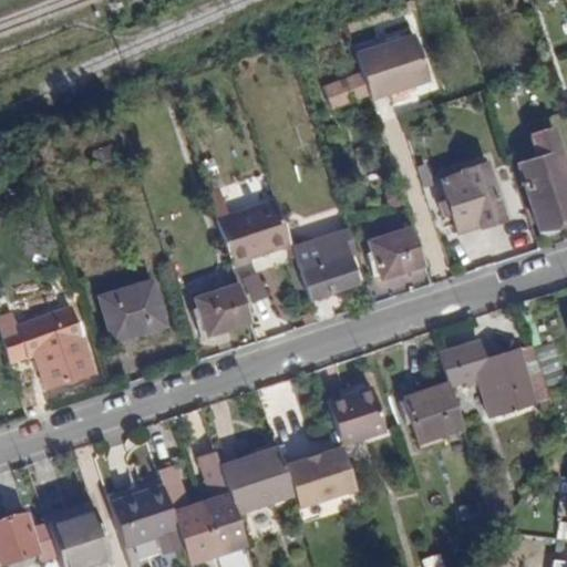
[(344,22),(331,27),(336,39),(348,34),(344,22)]
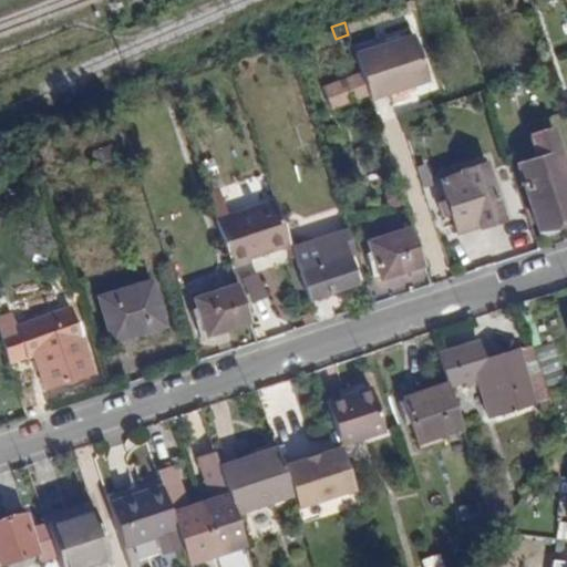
[(360,72),(368,94),(369,99),(429,79),(414,35),(354,54),(360,72)]
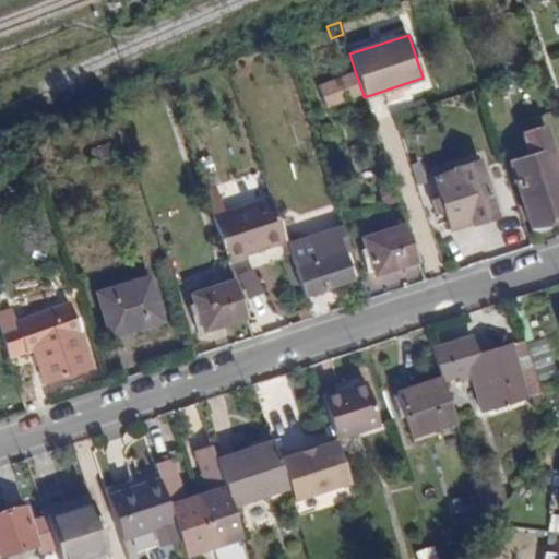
[(363,93),(355,71),(319,85),(328,106),(363,93)]
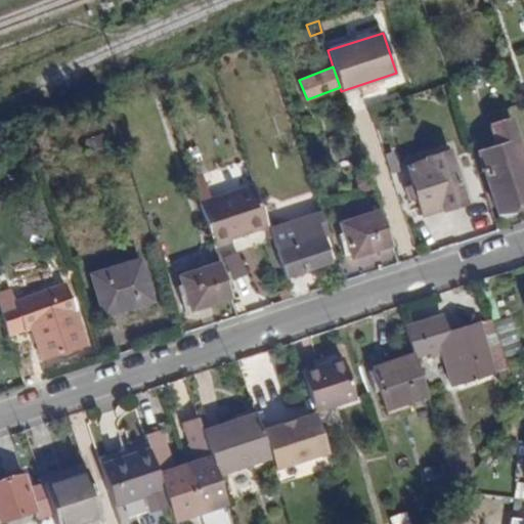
[(523,160),(511,118),(490,124),(496,144),(477,150),(498,220),(520,213),(517,205),(523,203),(523,160)]
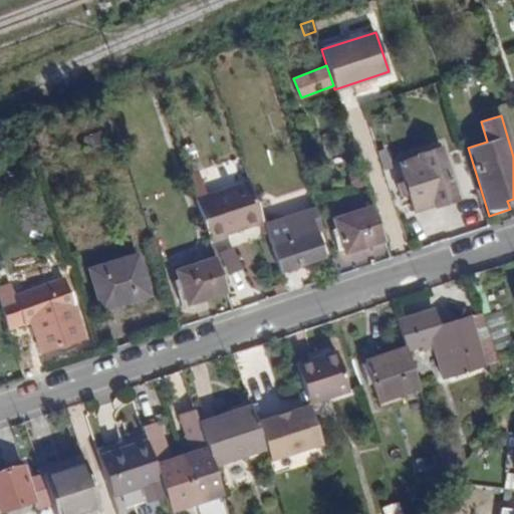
[(103,133),(82,140),(88,159),(109,152),(103,133)]
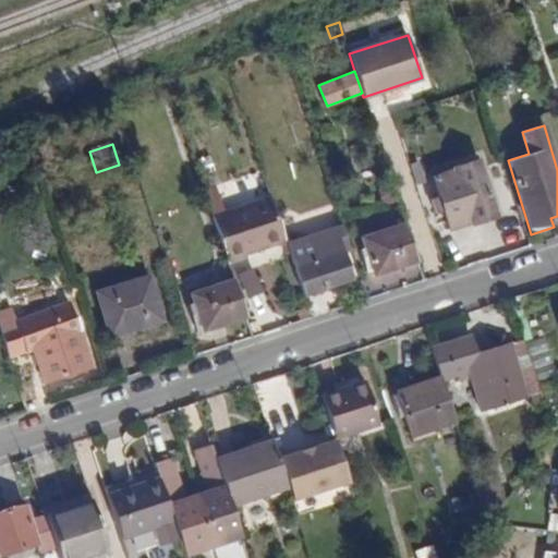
[(417,146),(409,148),(414,165),(423,162),(417,146)]
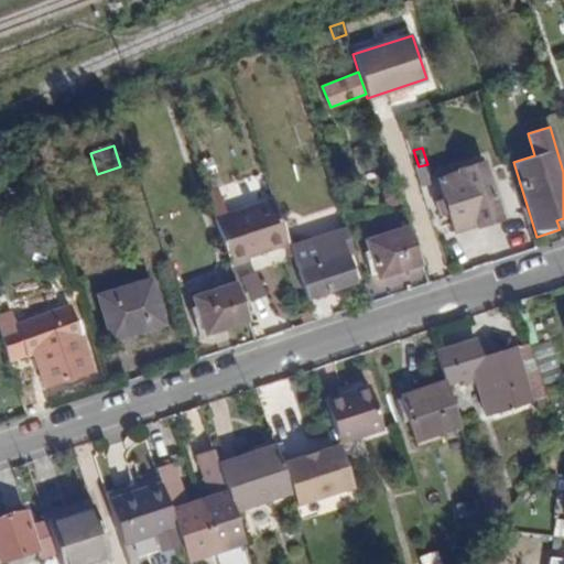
[(457,172),(436,177),(443,197),(434,201),(438,216),(448,213),(454,230),(475,224),(476,226),(503,217),(485,160),(457,169),(457,172)]
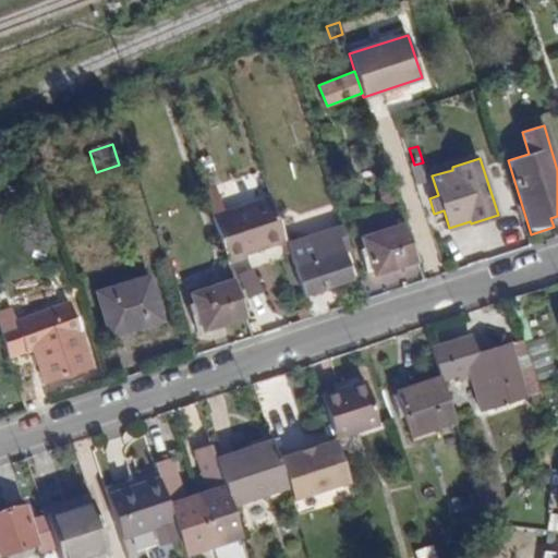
[(378,169),(385,186),(392,184),(386,166),(378,169)]
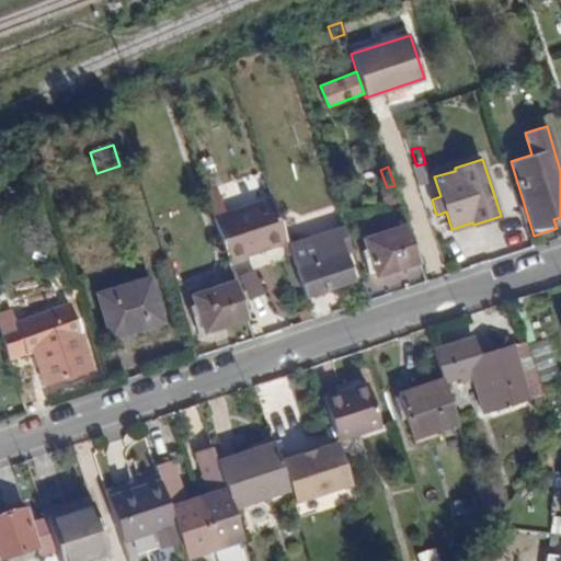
[(395,185),(387,187),(381,190),(386,204),(399,201),(395,185)]
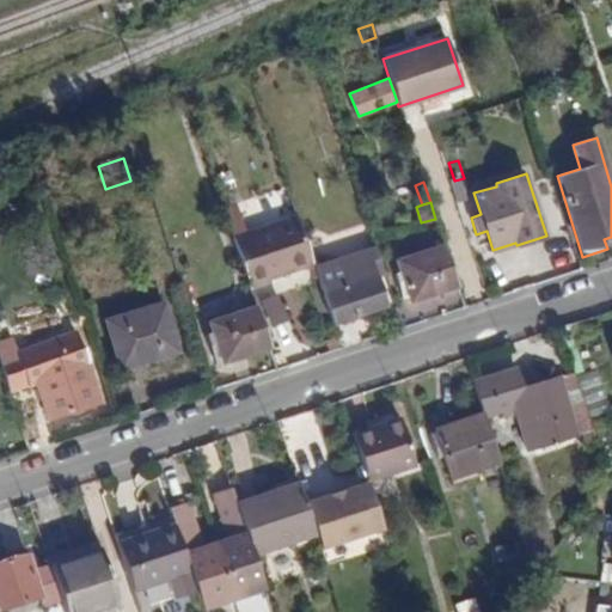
[(248,233),(242,213),(228,218),(234,237),(248,233)]
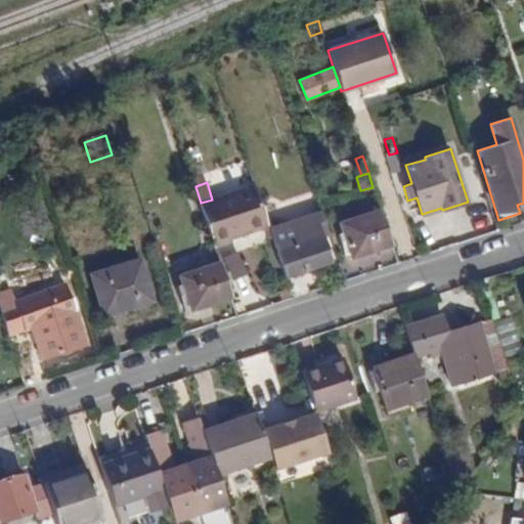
[(267,224),(266,221),(265,216),(255,185),(212,200),(201,203),(215,247),(232,241),(230,236),(267,224)]
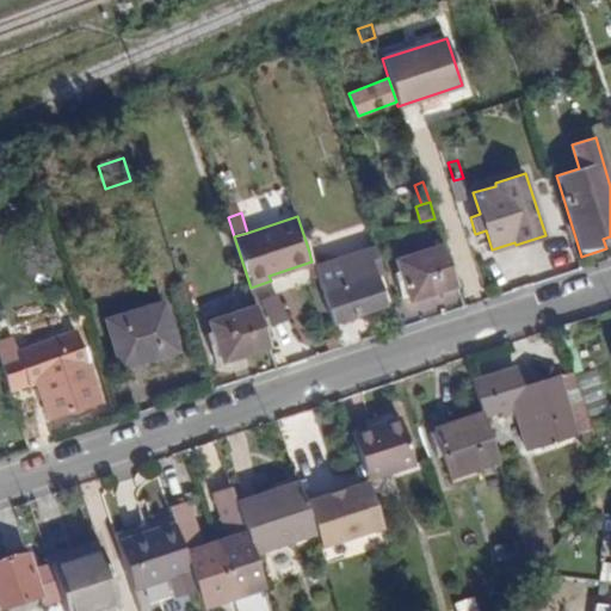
[(409,300),(456,284),(443,244),(395,259),(399,270),(408,296),(409,300)]
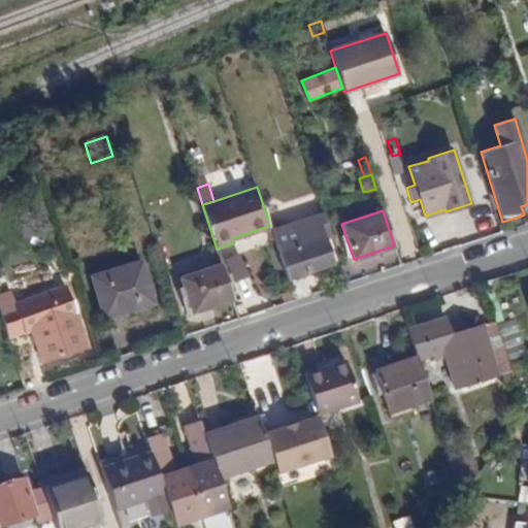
[(271,231),(276,246),(287,278),(334,263),(326,241),(332,238),(324,212),(271,231)]
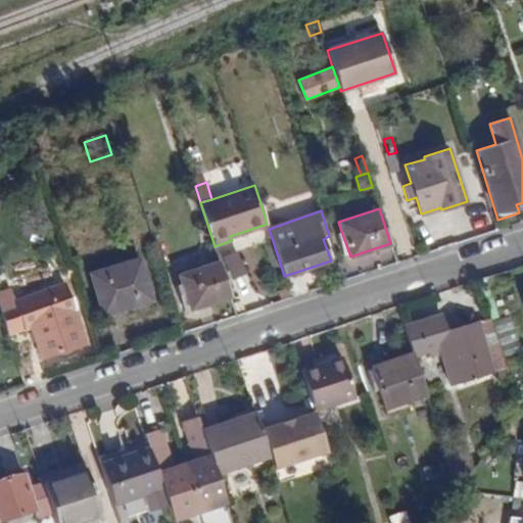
[(336,232),(344,254),(349,253),(341,231),(336,232)]
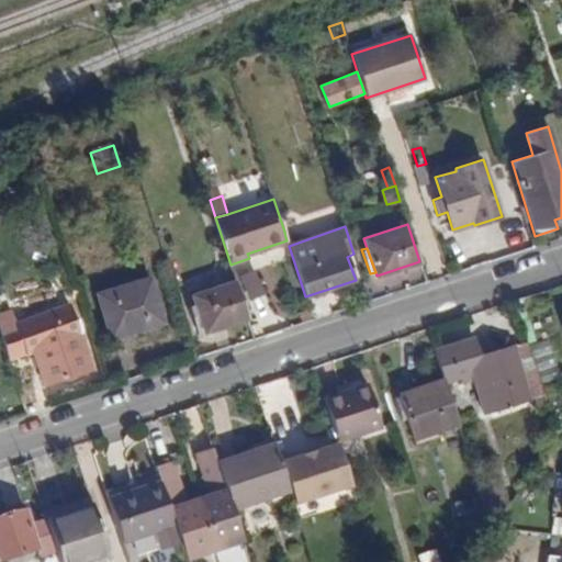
[(148,278),(96,295),(110,339),(163,322),(148,278)]
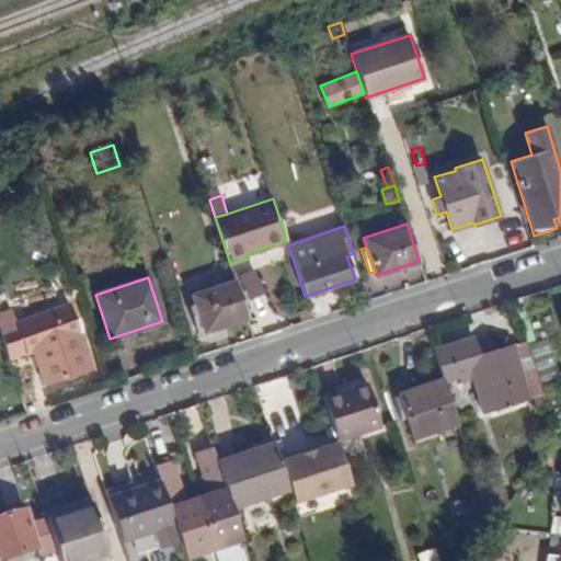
[(203,331),(248,317),(236,282),(191,296),(203,331)]
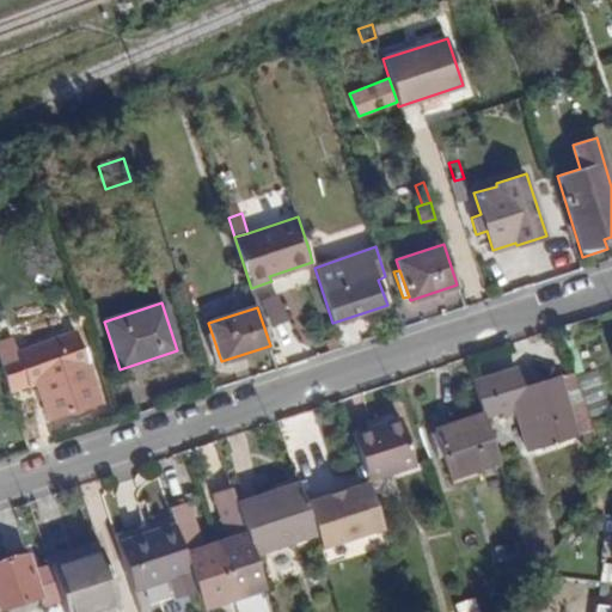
[(0,342),(0,362),(10,390),(36,381),(48,418),(99,403),(75,334),(18,353),(13,338),(0,342)]
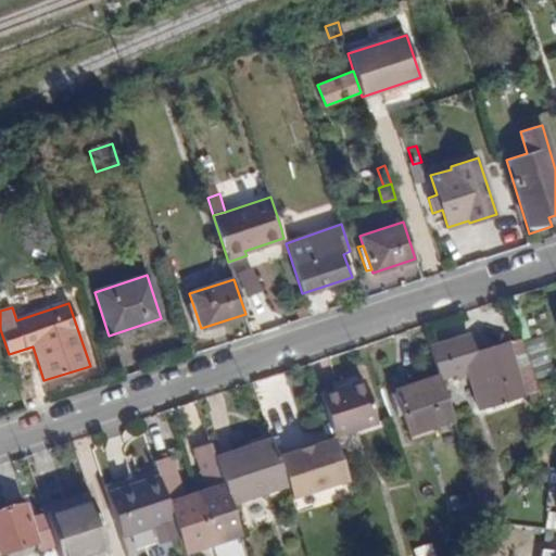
[(430,345),(440,376),(440,379),(455,374),(468,370),(470,377),(480,409),(539,391),(521,338),(475,353),(468,333),(430,345)]
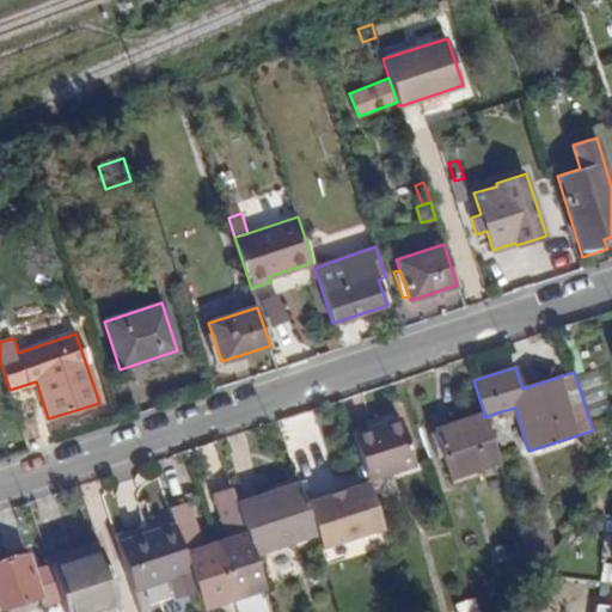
[(518,415),(515,408),(501,411),(503,420),(518,415)]
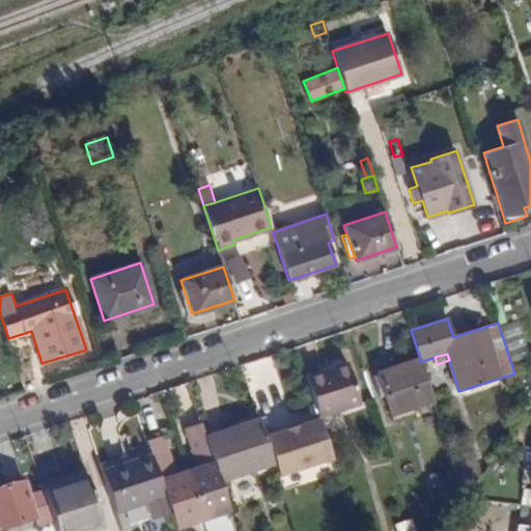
[(432,400),(420,362),(420,359),(376,373),(382,389),(378,390),(380,398),(384,396),(392,421),(415,413),(412,407),(432,400)]
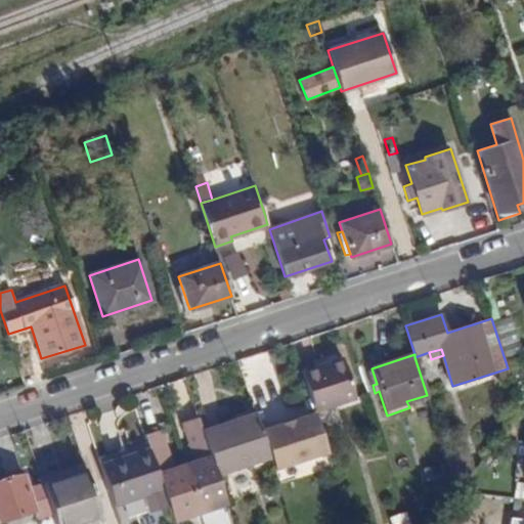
[(343,357),(302,370),(315,411),(356,398),(343,357)]
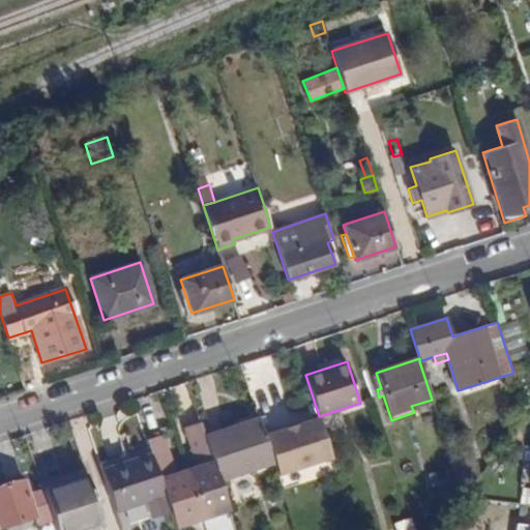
[(252,393),(260,418),(260,420),(291,410),(283,383),(252,393)]
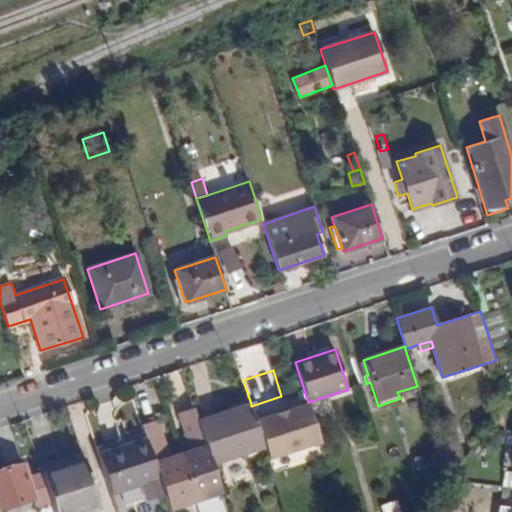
[(417,386),(397,392),(400,398),(419,392),(417,386)]
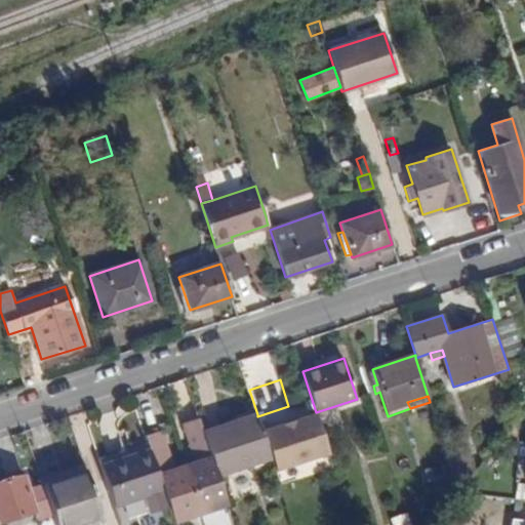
[(261,429),(257,416),(257,414),(203,432),(216,474),(271,456),(261,429)]
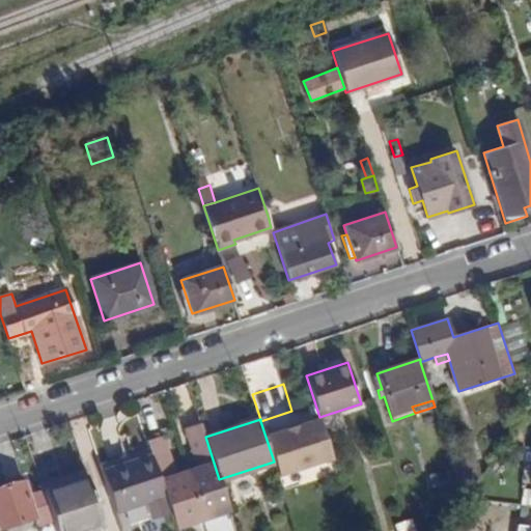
[(274,462),(278,476),(332,458),(319,419),(282,430),(282,427),(264,434),(274,462)]
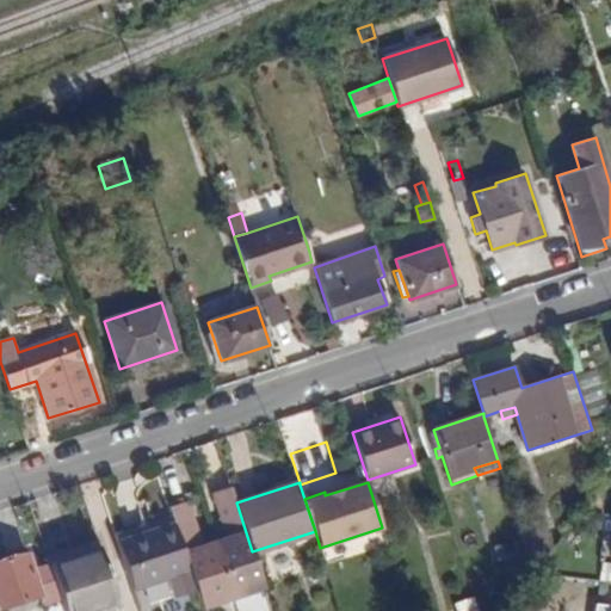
[(264,587),(252,551),(236,503),(232,486),(211,492),(227,538),(202,547),(187,500),(168,506),(172,517),(174,523),(197,591),(202,608),(264,587)]
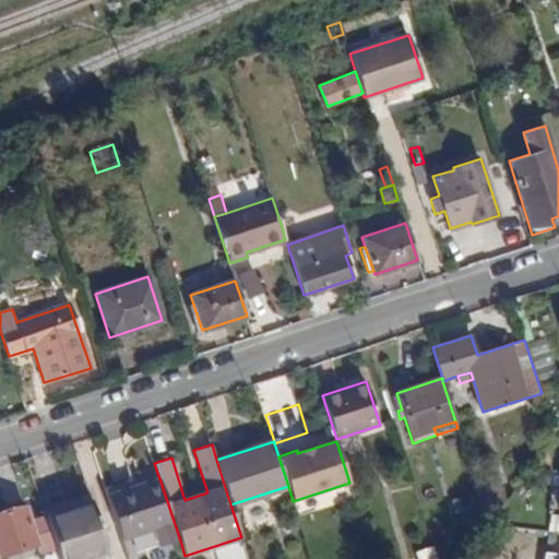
[(547,451),(534,467),(551,470),(547,451)]
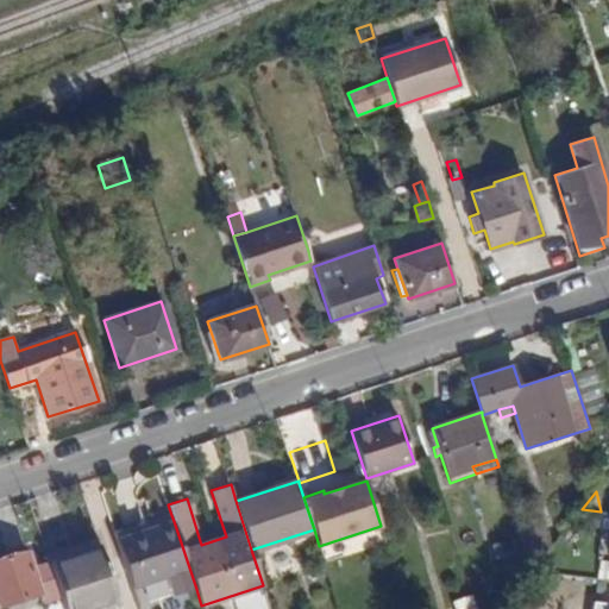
[(174,521),(171,515),(114,533),(115,540),(174,521)]
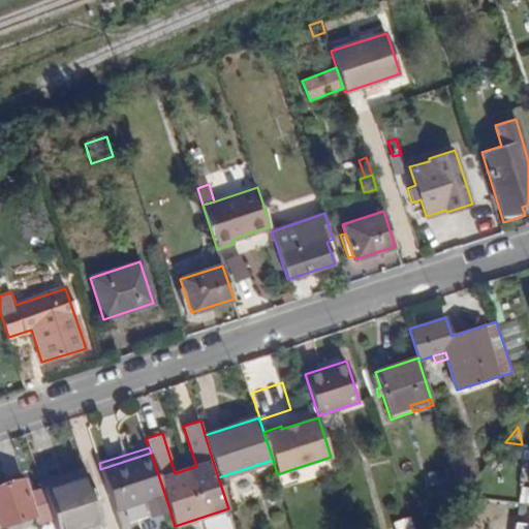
[(120,528),(170,511),(151,453),(100,469),(120,528)]
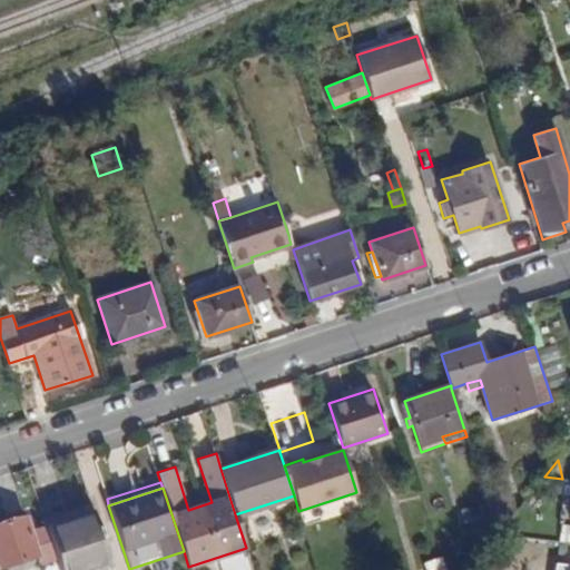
[(46,524),(56,558),(60,569),(96,569),(111,566),(92,509),(46,524)]
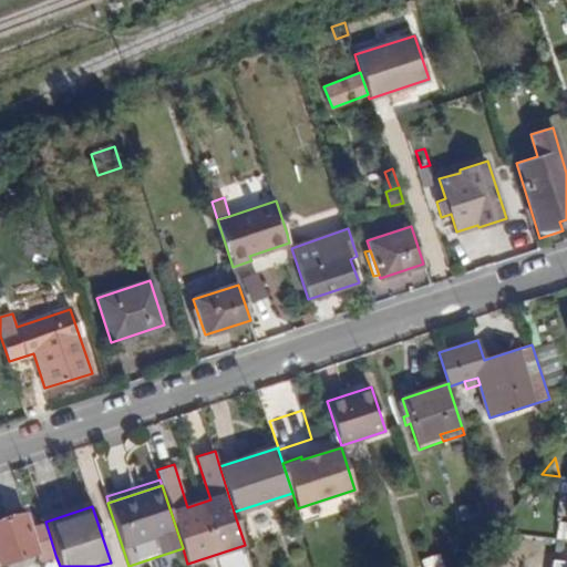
[(39,559),(55,555),(45,522),(30,527),(26,513),(0,521),(0,562),(37,550),(39,559)]
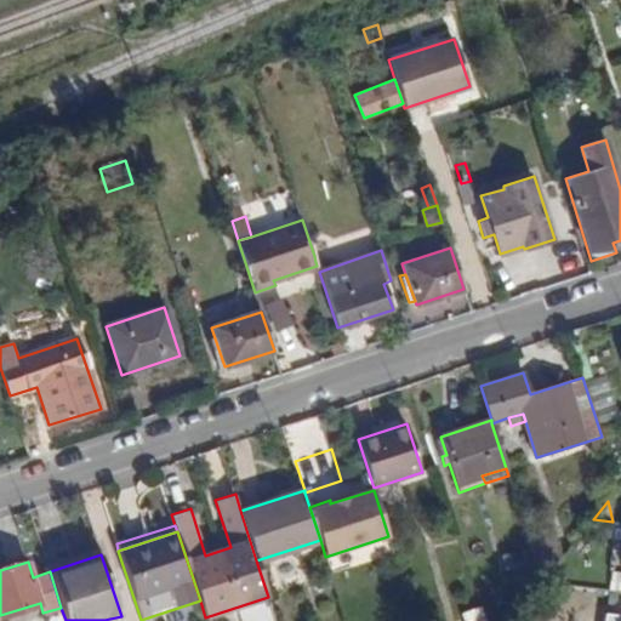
[(489,620),(486,607),(466,611),(467,620),(489,620)]
